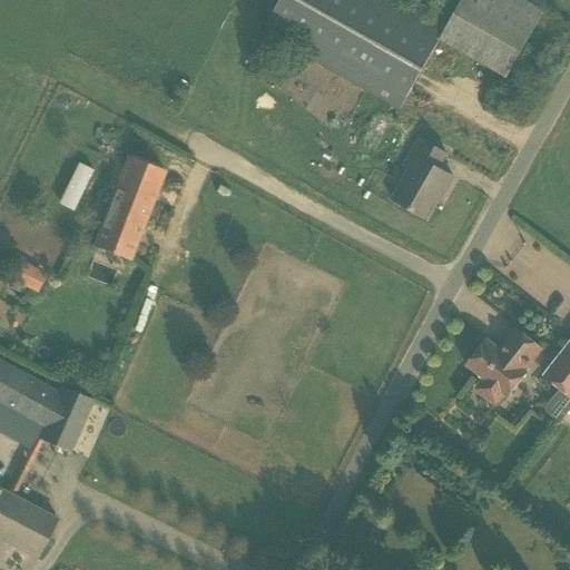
[(401,110),(440,40),(507,78),(544,13),(520,0),(439,0),(426,22),(387,0),(281,0),(264,32),(401,110)]
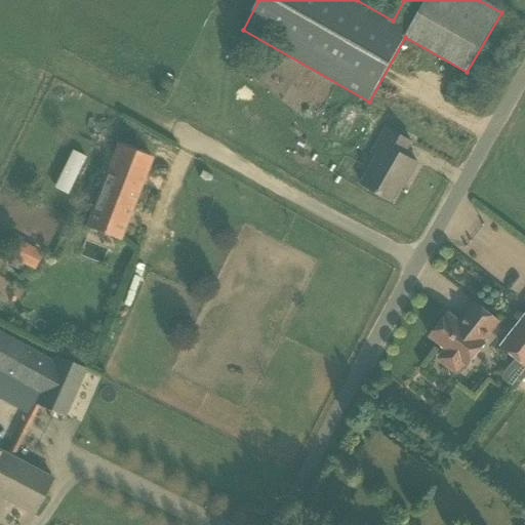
[(411,142),(387,128),(372,154),(377,157),(361,185),(392,202),(405,177),(409,179),(417,163),(404,156),(411,142)]
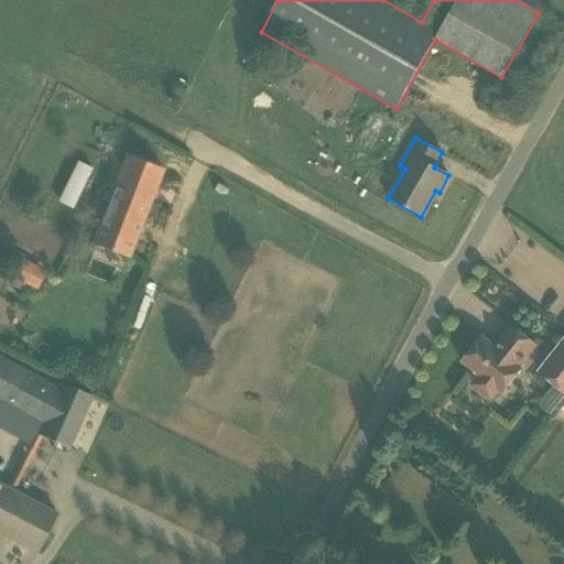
[(127,161),(95,245),(129,257),(160,173),(127,161)]
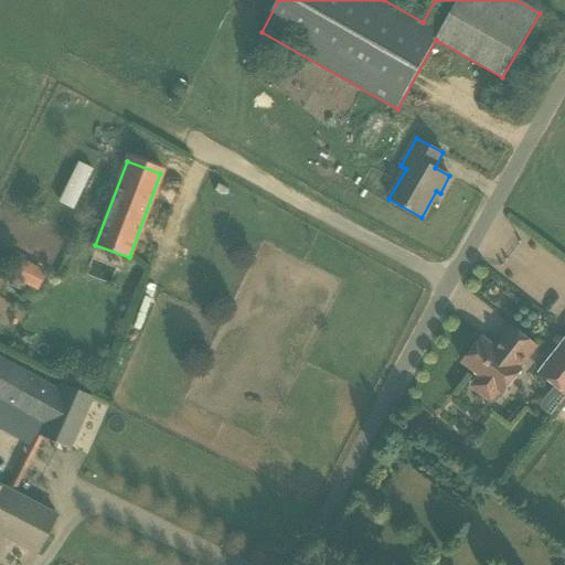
[(20,262),(11,281),(38,295),(46,275),(20,262)]
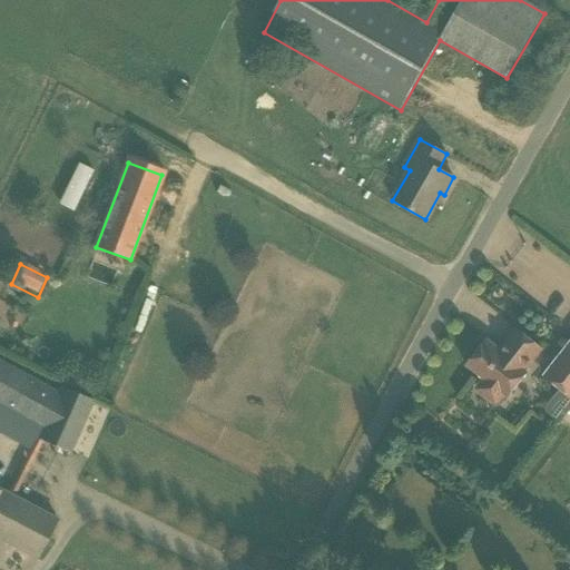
[(526,372),(543,350),(517,328),(500,351),(488,341),(467,366),(484,381),(480,386),(480,394),(491,403),(499,402),(503,396),(507,399),(528,373),(526,372)]
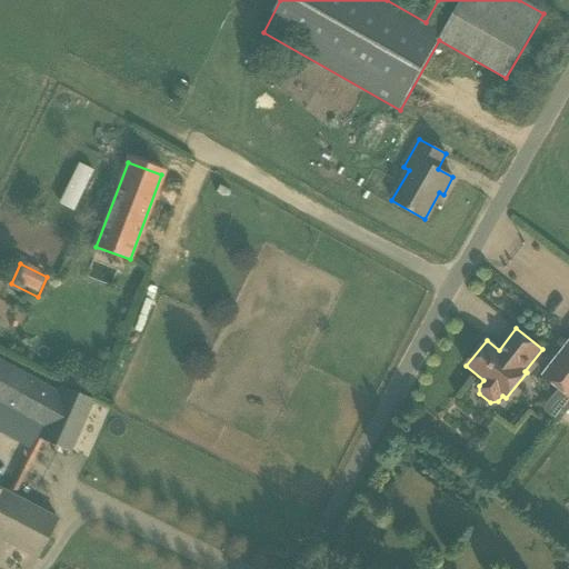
[(547,413),(558,422),(568,408),(568,342),(543,376),(560,389),(546,407),(547,413)]
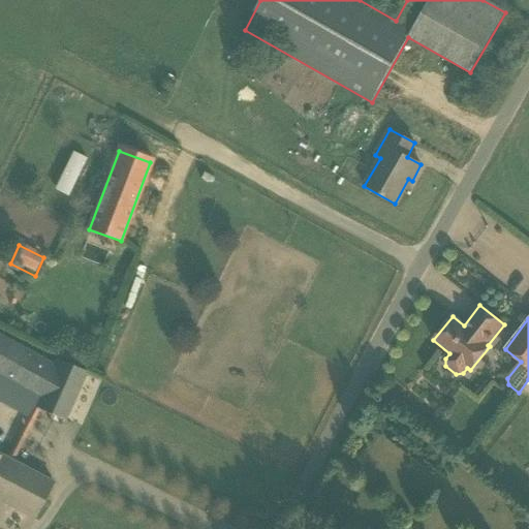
[(0,402),(33,422),(40,408),(65,419),(86,374),(55,360),(53,363),(0,335),(0,402)]
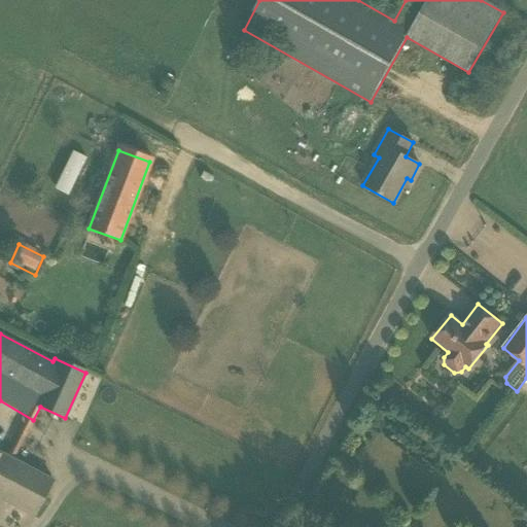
[(53,480),(0,452),(0,498),(33,517),(53,480)]
